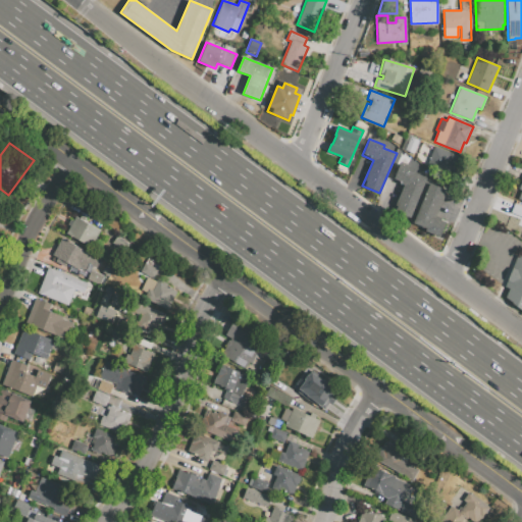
[(434,146),(458,156),(451,174),(426,164),(434,146)]
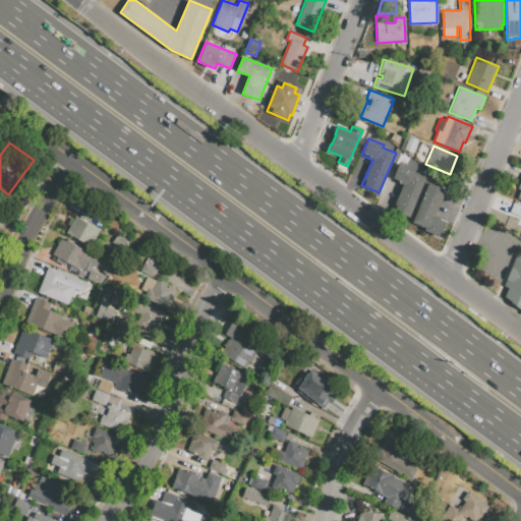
[(426,177),(411,218),(392,211),(403,184),(392,180),(399,163),(414,169),(413,172),(426,177)]
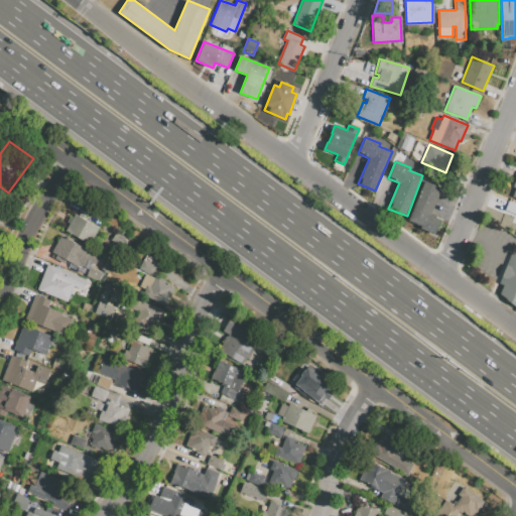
[(424,181),(441,188),(430,215),(441,219),(435,233),(408,222),(424,181)]
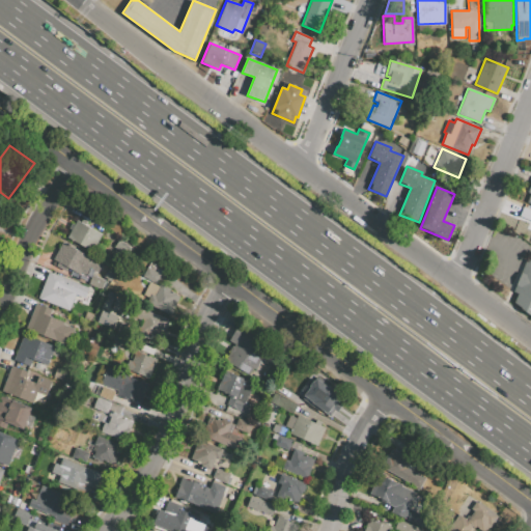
[(77,221),(102,234),(92,252),(67,238),(77,221)]
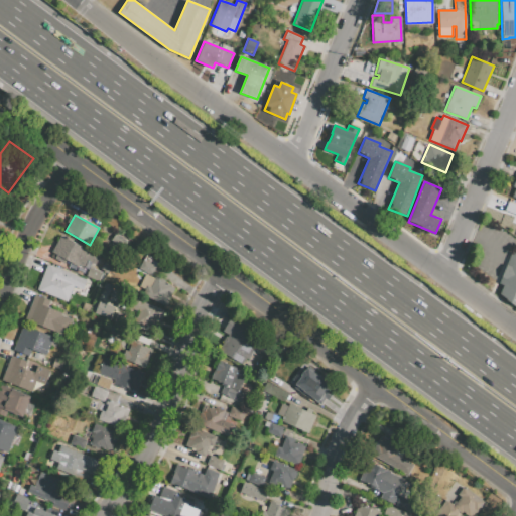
[(61,235),(100,256),(95,265),(86,261),(83,266),(79,264),(77,267),(51,253),(61,235)]
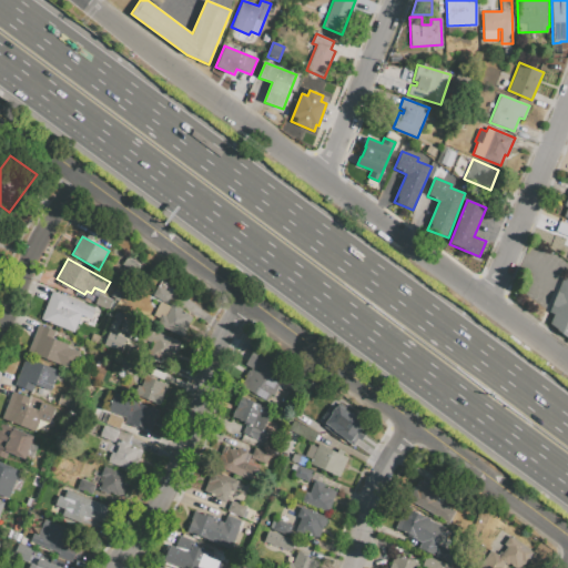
[(563,277),(548,312),(554,315),(550,324),(567,336),(567,277),(566,277),(566,279),(563,277)]
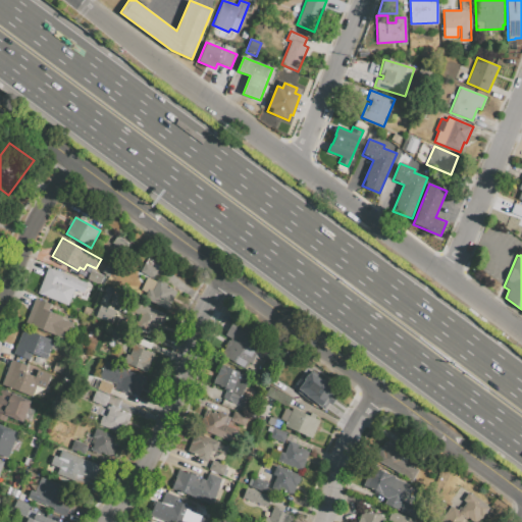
[(102,271),(110,262),(116,267),(108,276),(102,271)]
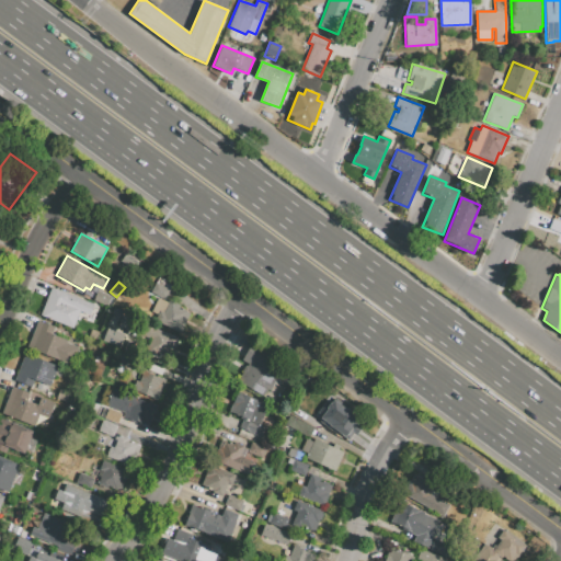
[(156,283),(169,289),(163,299),(150,293),(156,283)]
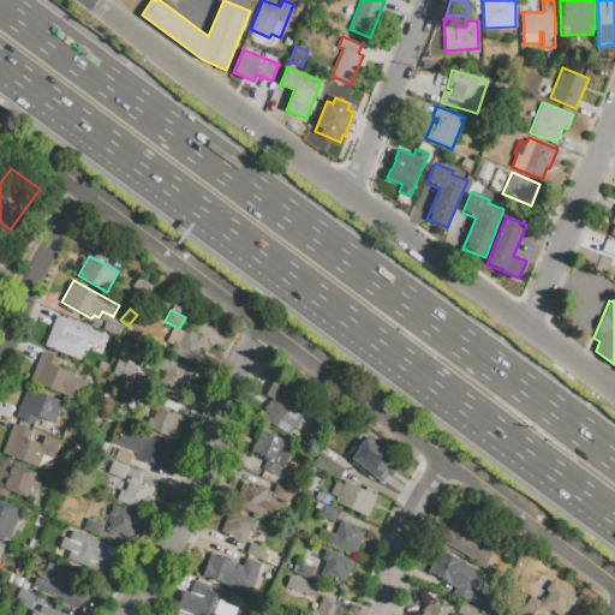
[(57,315),(103,334),(99,345),(87,340),(79,359),(45,345),(57,315)]
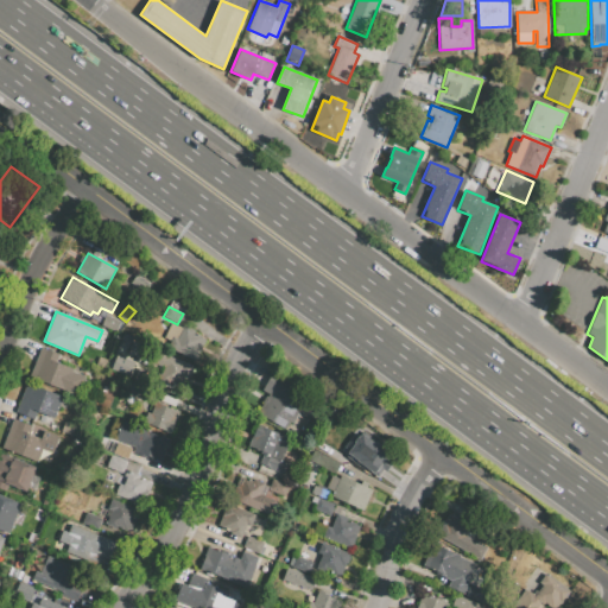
[(106,315),(118,320),(113,330),(101,325),(106,315)]
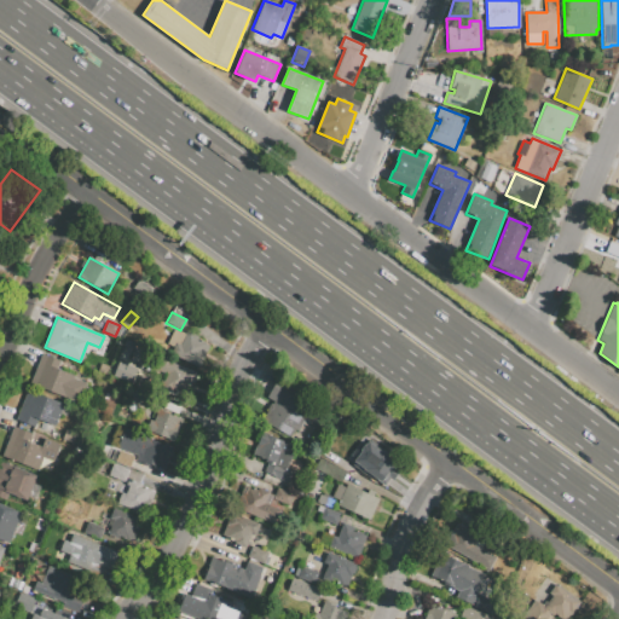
[(187,330),(198,336),(197,339),(207,343),(206,345),(209,346),(198,366),(172,353),(177,342),(171,339),(175,329),(186,334),(187,330)]
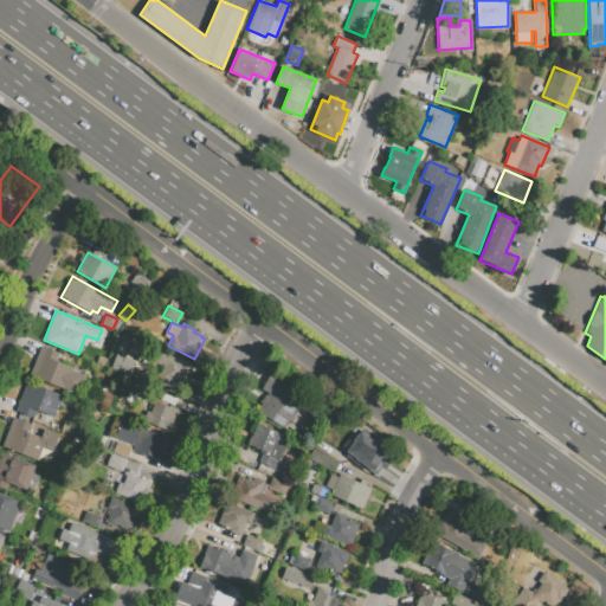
[(56,361),(73,368),(72,371),(85,376),(77,395),(30,376),(42,346),(59,353),(56,361)]
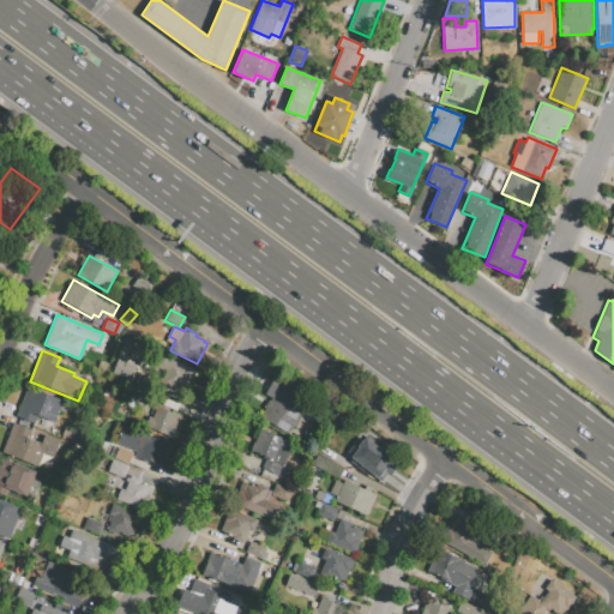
[(128,379),(134,366),(116,357),(110,372),(128,379)]
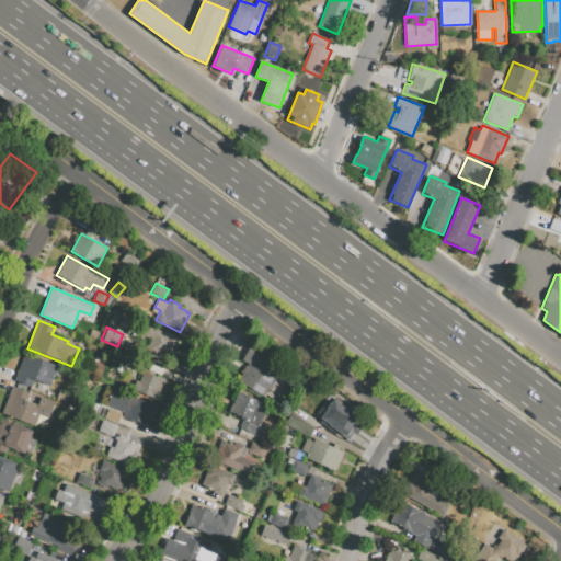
[(146,355),(151,342),(142,339),(147,329),(176,341),(173,351),(172,351),(167,363),(146,355)]
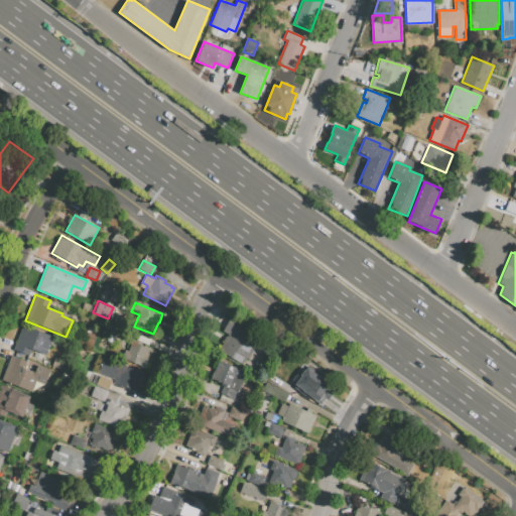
[(244,366),(219,351),(224,342),(222,342),(226,336),(227,337),(228,335),(223,332),(233,314),(271,338),(261,355),(253,350),(244,366)]
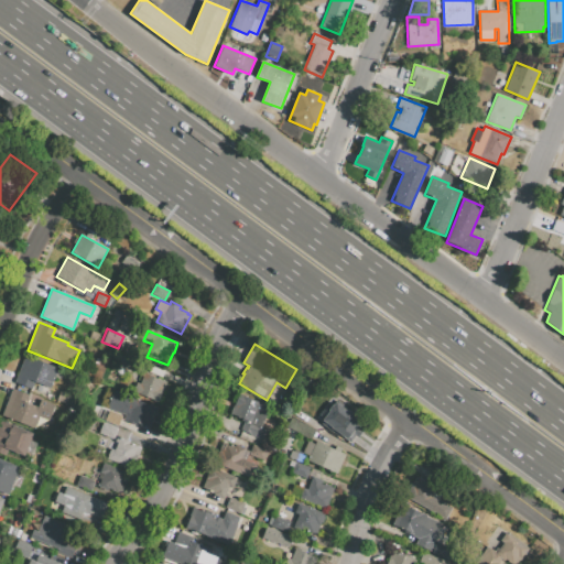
[(25,355),(58,369),(50,389),(34,383),(31,390),(14,382),(25,355)]
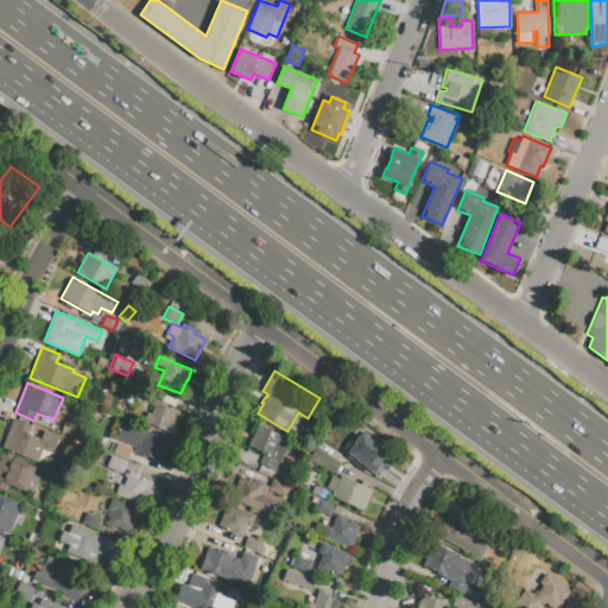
[(170,434),(144,423),(147,412),(151,415),(157,400),(165,404),(164,406),(172,409),(172,407),(181,411),(176,422),(175,422),(170,434)]
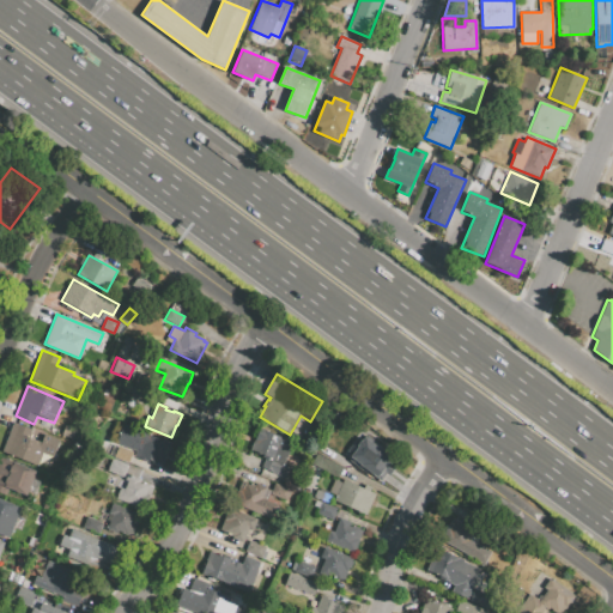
[(53,456),(42,453),(37,466),(1,451),(13,423),(31,430),(28,437),(41,442),(43,435),(59,441),(53,456)]
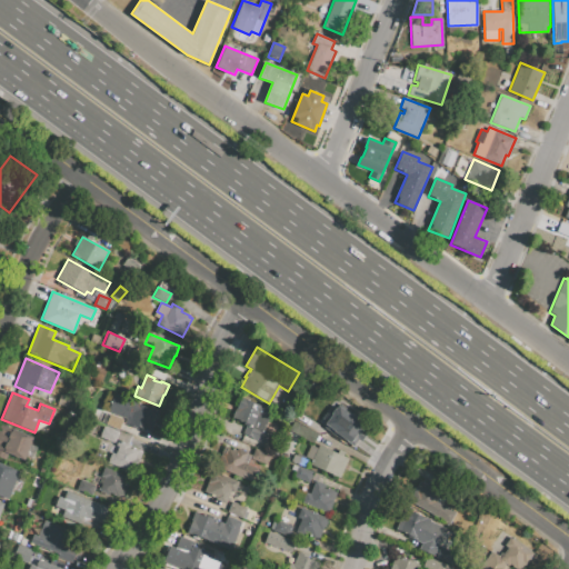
[(108,411),(115,395),(138,403),(138,405),(153,410),(159,412),(150,432),(138,428),(138,429),(125,423),(126,419),(108,411)]
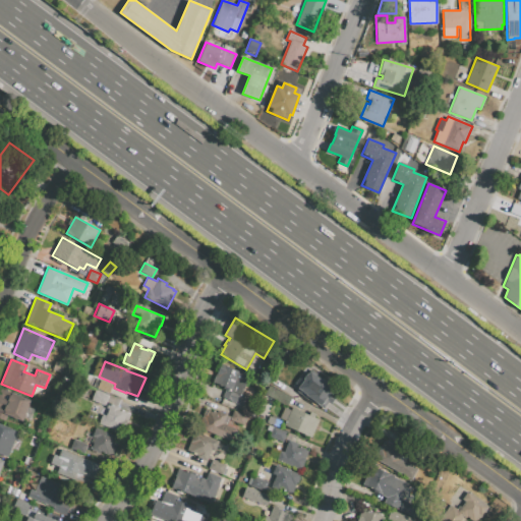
[(220,364),(239,371),(248,374),(241,394),(246,396),(242,405),(223,397),(227,387),(213,382),(220,364)]
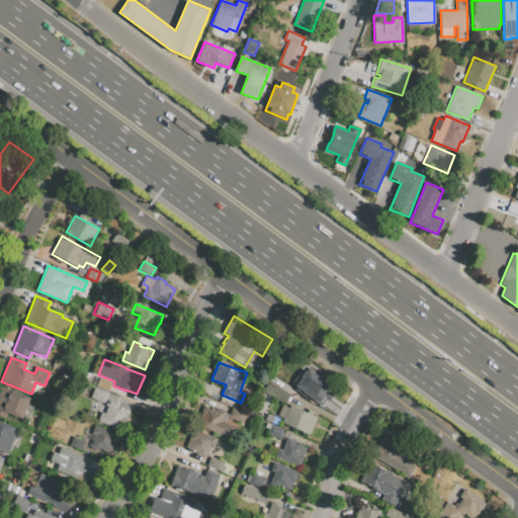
[(272,374),(284,380),(280,389),(268,382),(272,374)]
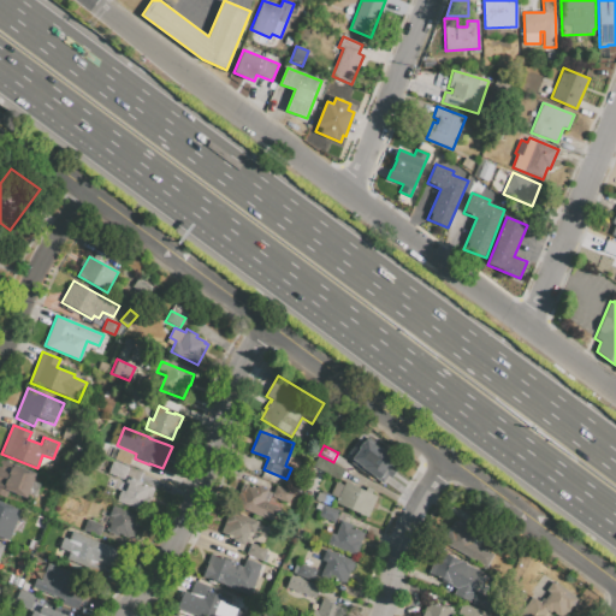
[(368,445),(396,463),(383,483),(379,479),(377,483),(371,479),(373,475),(372,474),(371,475),(355,465),(368,445)]
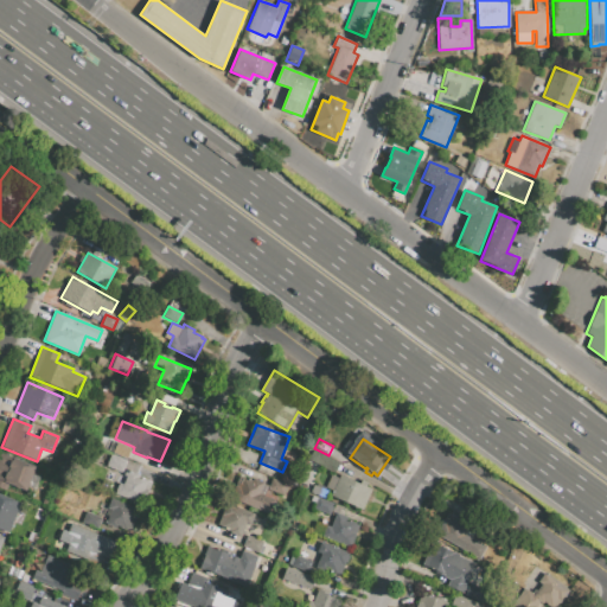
[(116,442),(132,448),(127,459),(113,453),(116,442)]
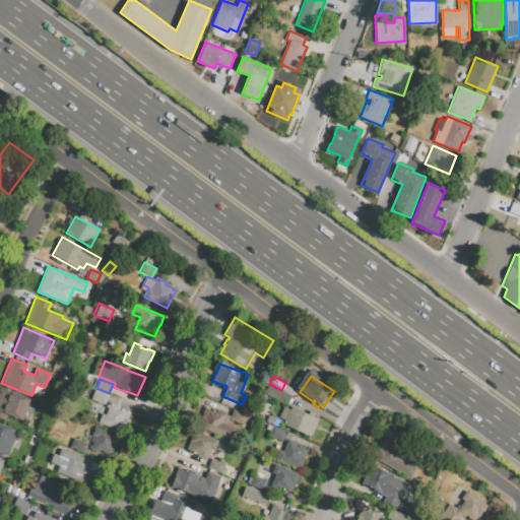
[(268,385),(290,396),(286,405),(264,393),(268,385)]
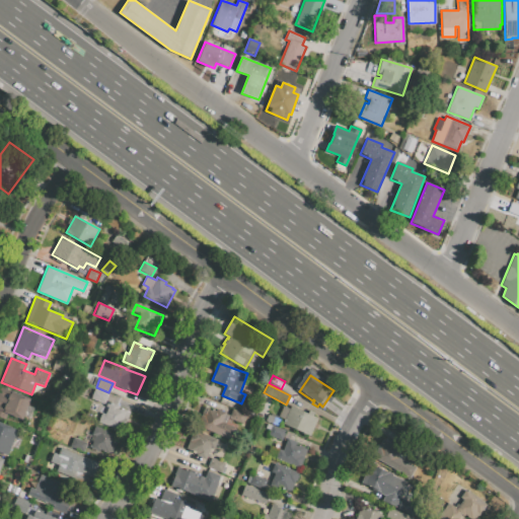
[(22,420),(7,414),(5,420),(0,417),(0,386),(31,398),(22,420)]
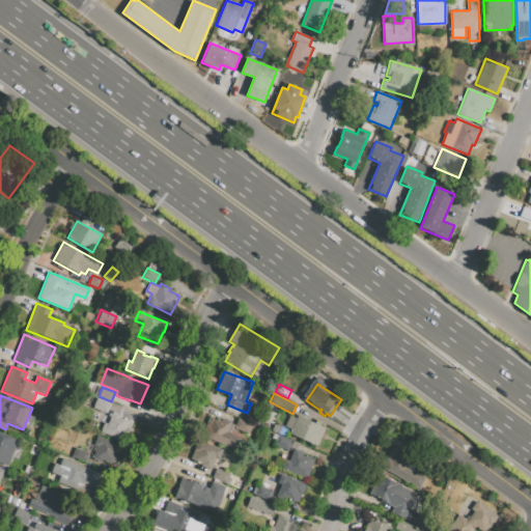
[(96,398),(110,403),(107,413),(92,408),(96,398)]
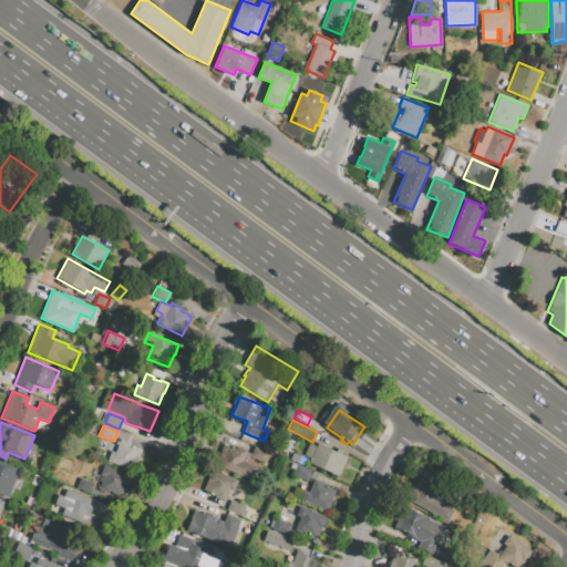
[(111,451),(115,453),(120,440),(131,443),(130,445),(142,451),(134,471),(107,461),(111,451)]
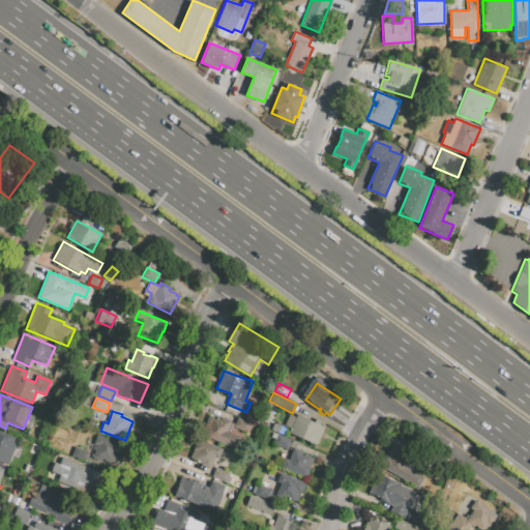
[(316,418),(324,421),(322,425),(325,427),(317,445),(289,433),(291,429),(284,425),(289,414),(296,417),(297,414),(314,422),(316,418)]
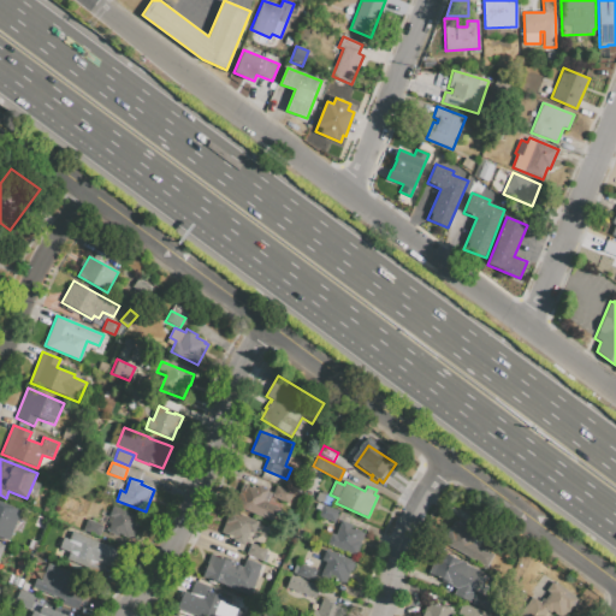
[(273,521),(238,508),(248,484),(256,487),(256,486),(267,490),(264,501),(279,507),(273,521)]
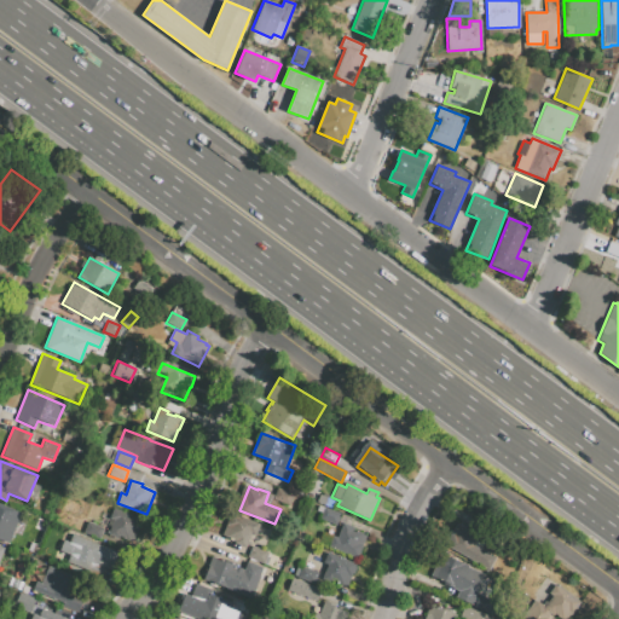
[(277,487),(294,493),(289,505),(272,499),(277,487)]
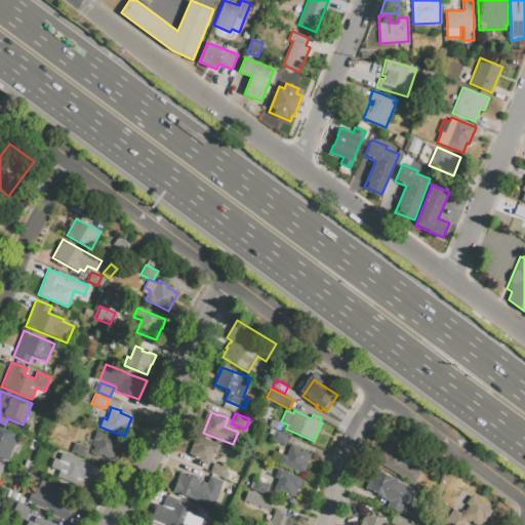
[(271,419),(283,423),(281,431),(269,426),(271,419)]
